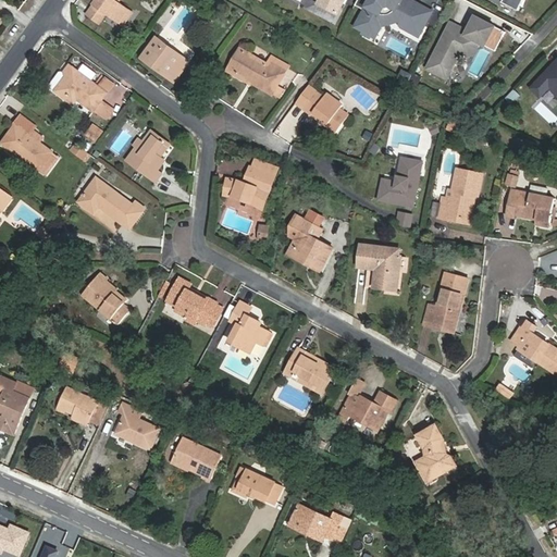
[(119,22),(127,9),(118,1),(119,0),(97,0),(87,14),(99,23),(107,13),(119,22)]
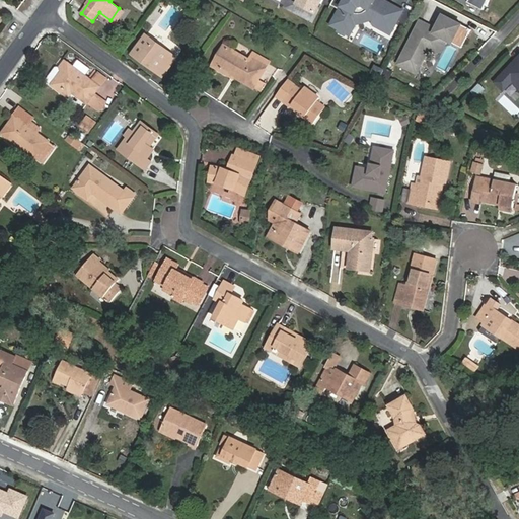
[(297,0),(296,3),(313,12),(319,0),(297,0)]
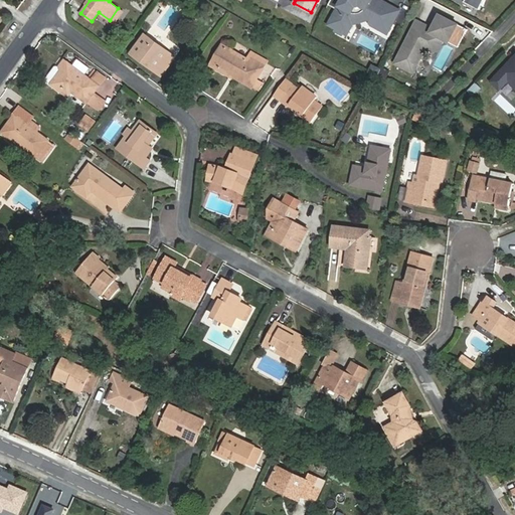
[(341,0),(327,25),(346,35),(356,17),(358,14),(369,20),(370,25),(386,34),(399,11),(379,1),(379,2),(376,0),(341,0)]
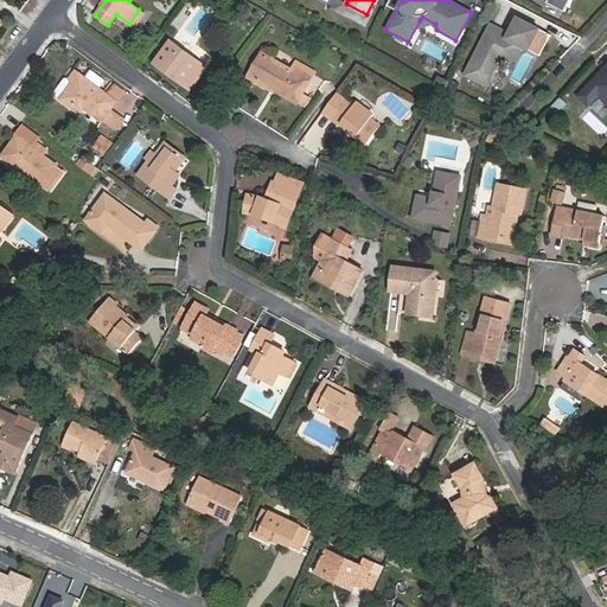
[(547,0),(545,4),(563,12),(569,0),(547,0)]
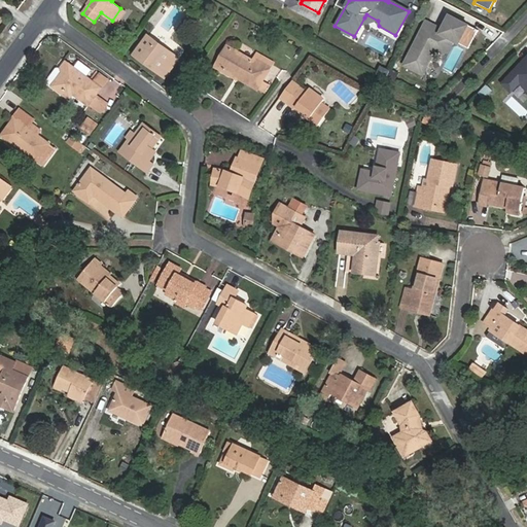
[(126,12),(120,8),(112,21),(117,25),(126,12)]
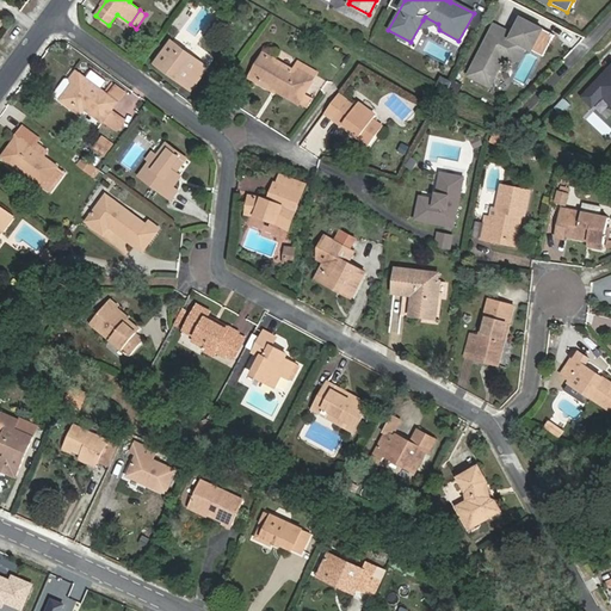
[(425,17),(423,20),(439,30),(438,24),(425,17)]
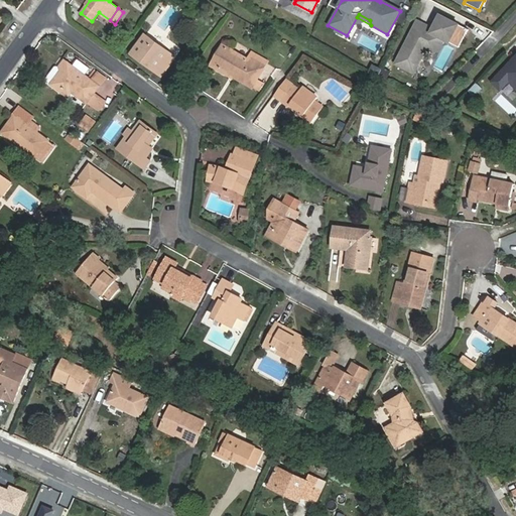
[(446,42),(456,24),(435,14),(432,22),(434,23),(431,28),(429,27),(428,28),(416,21),(394,63),(409,73),(420,50),(424,52),(432,48),(437,37),(446,42)]
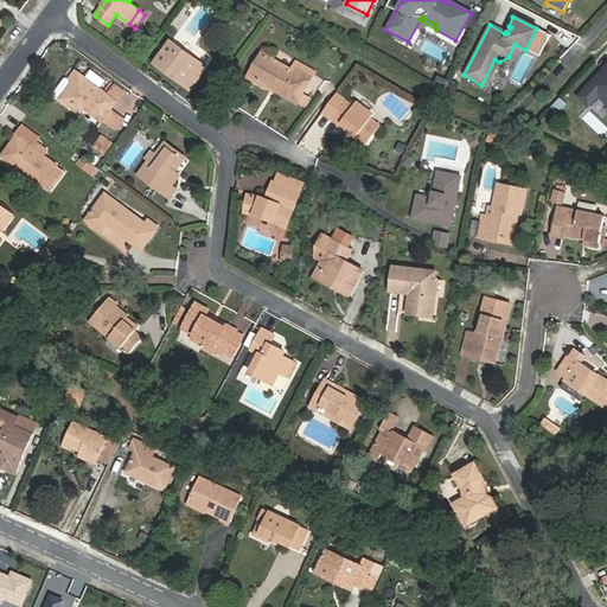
[(545,34),(536,29),(525,50),(535,55),(545,34)]
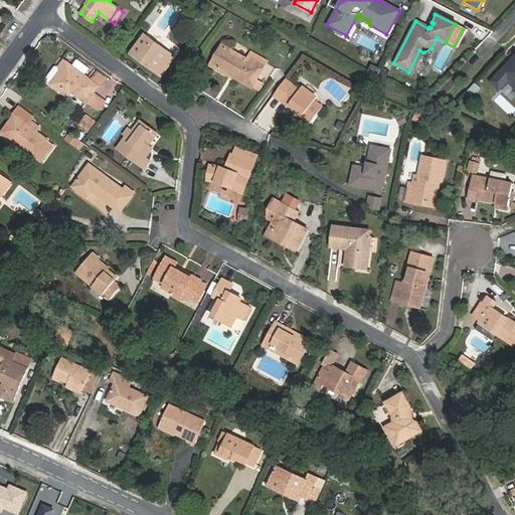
[(161,75),(175,57),(145,34),(131,53),(161,75)]
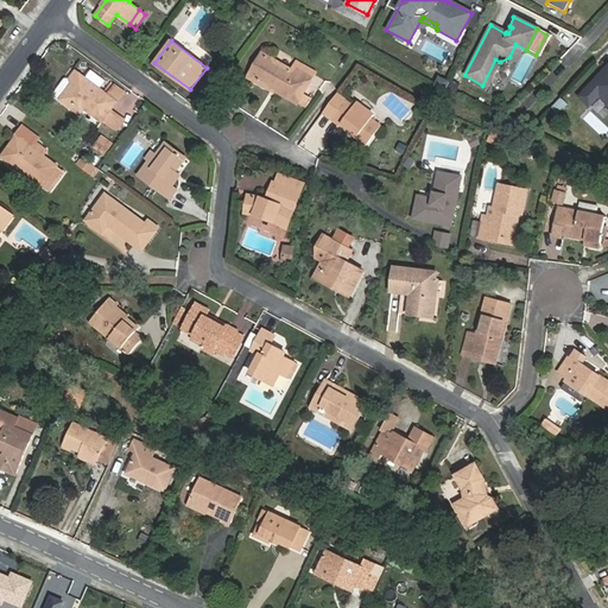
[(273,94),(276,90),(254,77),(266,56),(261,52),(247,78),(273,94)]
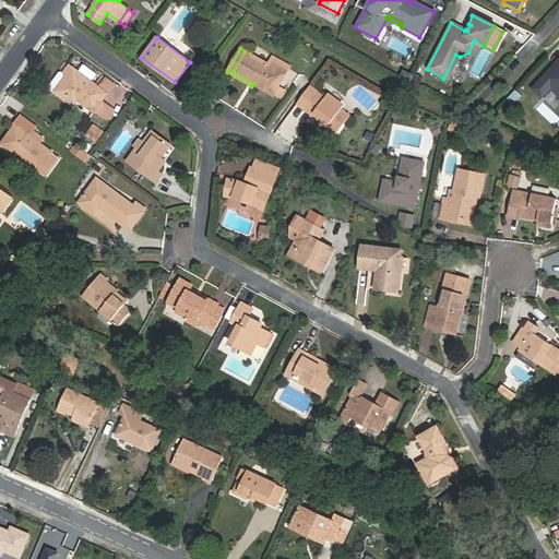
[(234,71),(253,83),(273,94),(282,98),(285,91),(277,86),(289,67),(272,57),(268,64),(245,51),(234,71)]
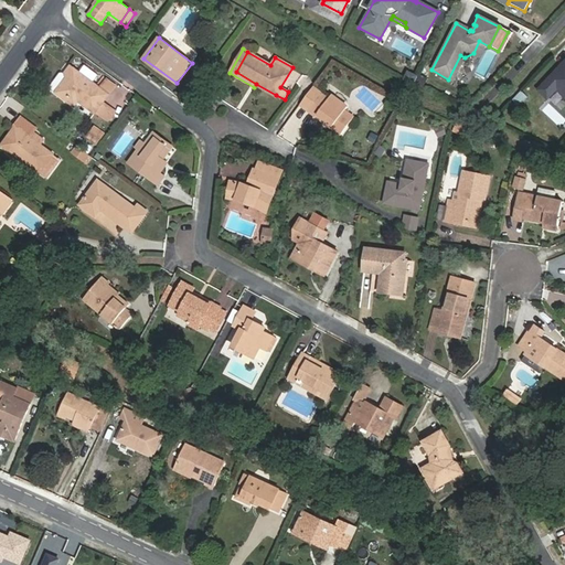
[(564,54),(536,88),(546,97),(555,86),(564,94),(564,54)]
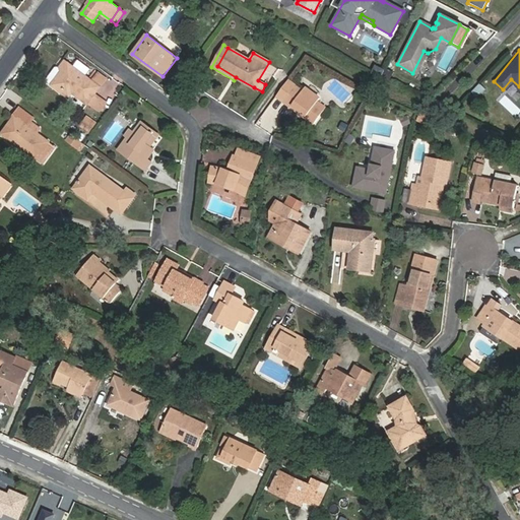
[(66,88),(72,92),(87,104),(94,94),(100,86),(64,60),(59,68),(58,68),(57,67),(54,68),(46,79),(46,81),(51,85),(62,93),(66,88)]
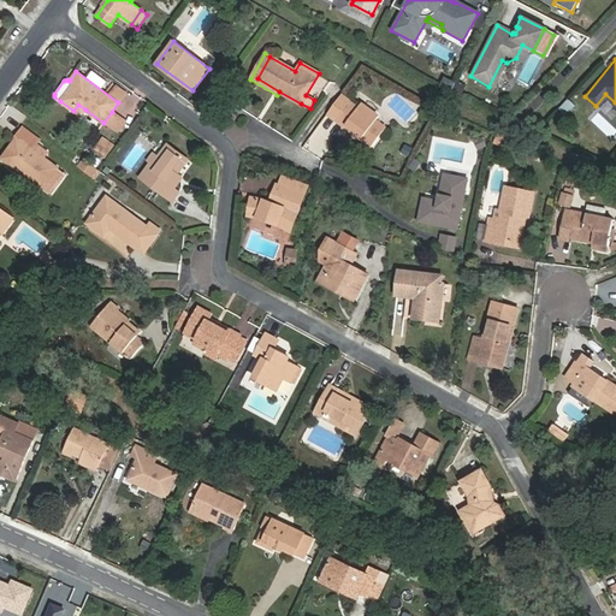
[(439,88),(450,92),(455,82),(451,80),(442,84),(439,88)]
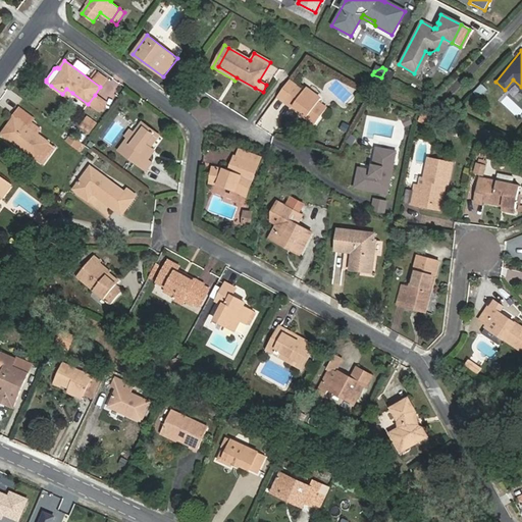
[(479,98),(486,88),(480,83),(473,93),(479,98)]
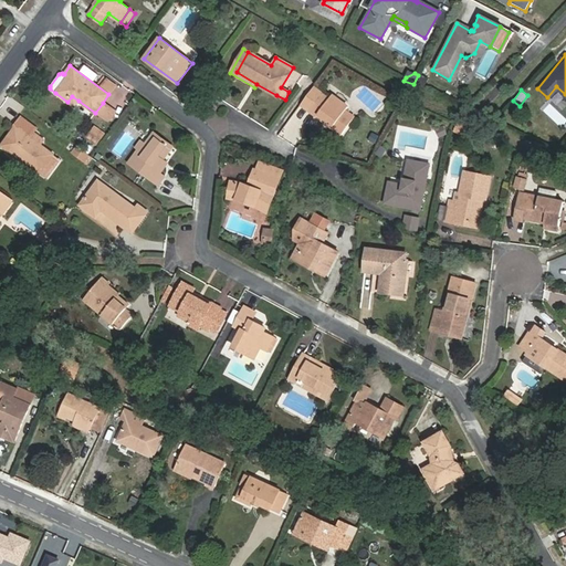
[(334,124),(332,127),(341,135),(354,118),(345,112),(348,106),(332,95),(328,100),(321,94),(311,107),(334,124)]
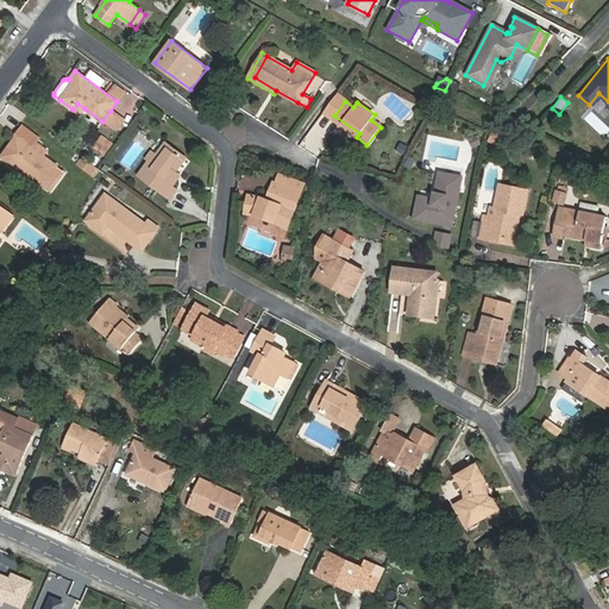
[(80,114),(85,108),(77,104),(73,110),(80,114)]
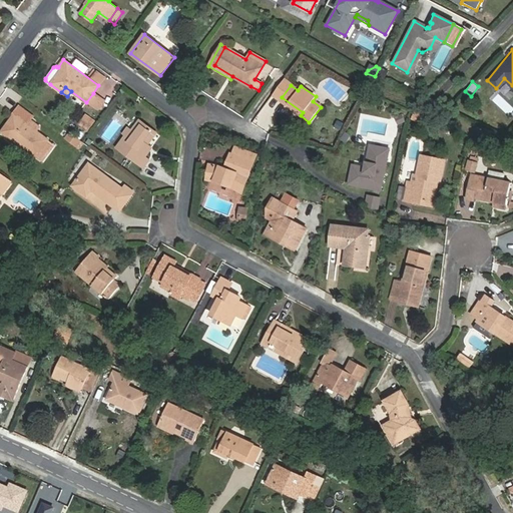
[(103,101),(93,93),(86,102),(97,110),(103,101)]
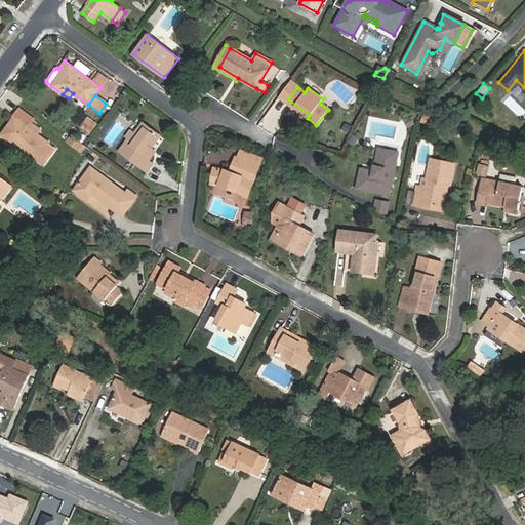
[(286,103),(308,118),(310,115),(288,99),(286,103)]
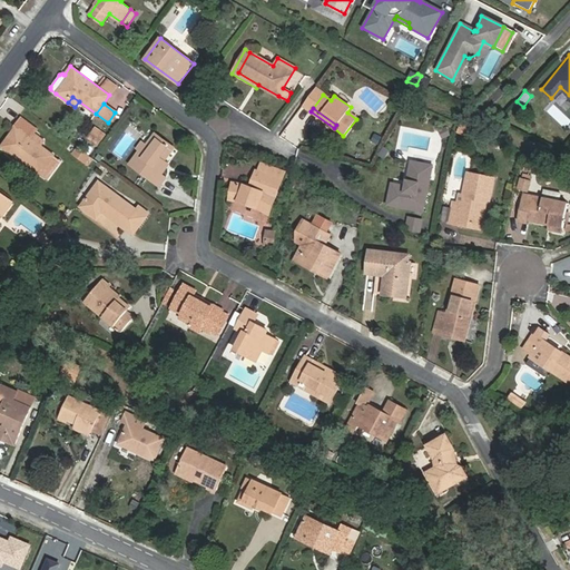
[(45,179),(59,160),(29,138),(36,129),(21,118),(13,127),(15,128),(19,131),(8,147),(25,159),(22,161),(45,179)]
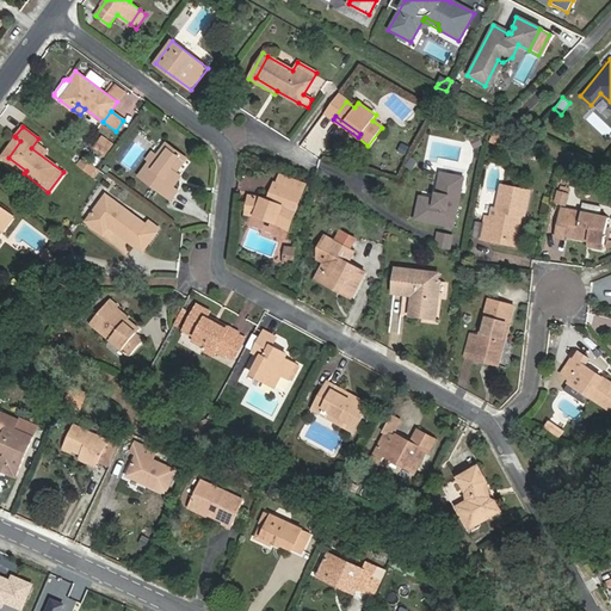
[(493,135),(491,141),(499,144),(503,139),(493,135)]
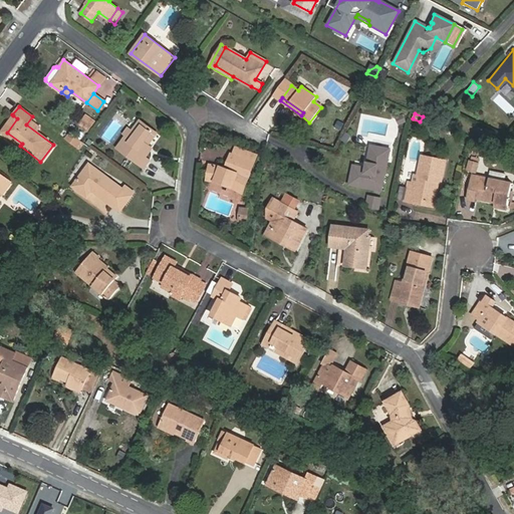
[(88,131),(95,120),(87,114),(79,123),(88,131)]
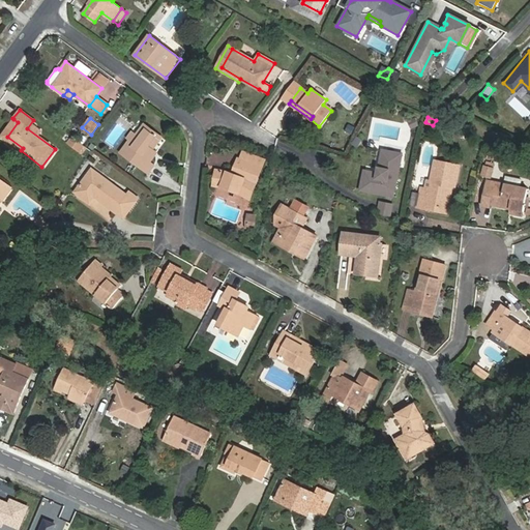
[(148,153),(151,150),(160,137),(144,125),(137,136),(133,133),(127,139),(129,141),(121,152),(147,172),(153,166),(149,163),(153,156),(148,153)]
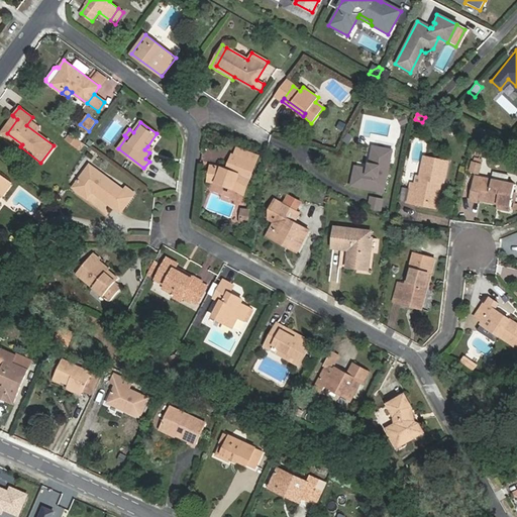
[(64,141),(80,149),(84,141),(68,133),(64,141)]
